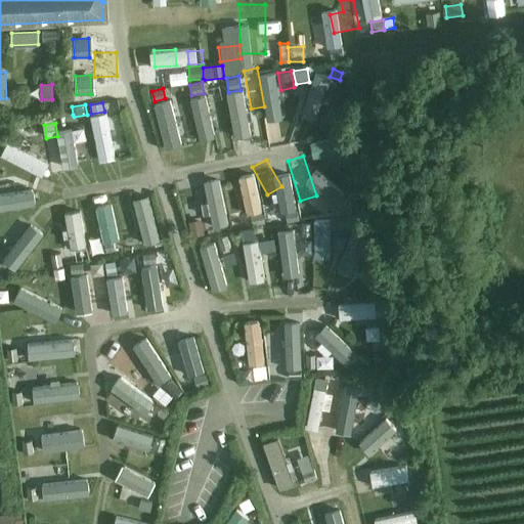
[(361,160),(352,161),(354,173),(362,172),(361,160)]
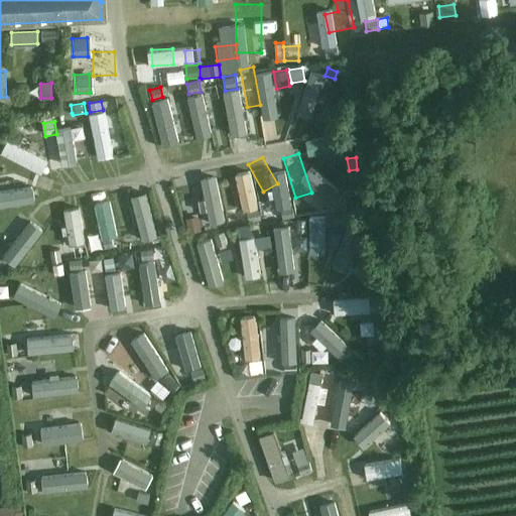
[(241,202),(236,163),(221,165),(225,204),(241,202)]
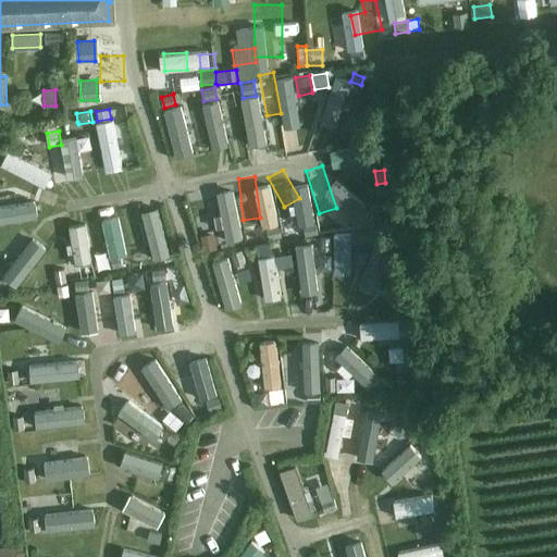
[(16,202),(53,201),(52,181),(15,183),(16,202)]
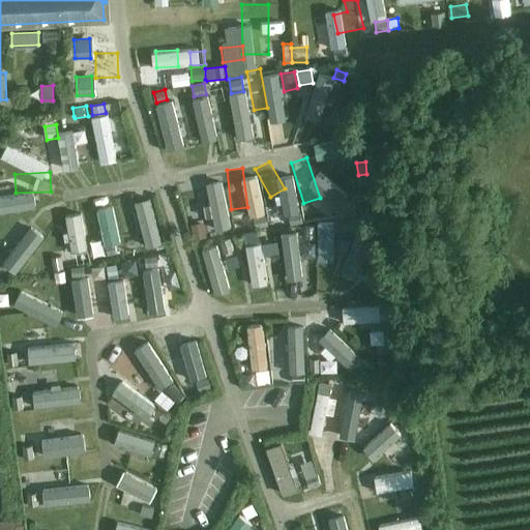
[(372,197),(372,183),(357,183),(358,197),(372,197)]
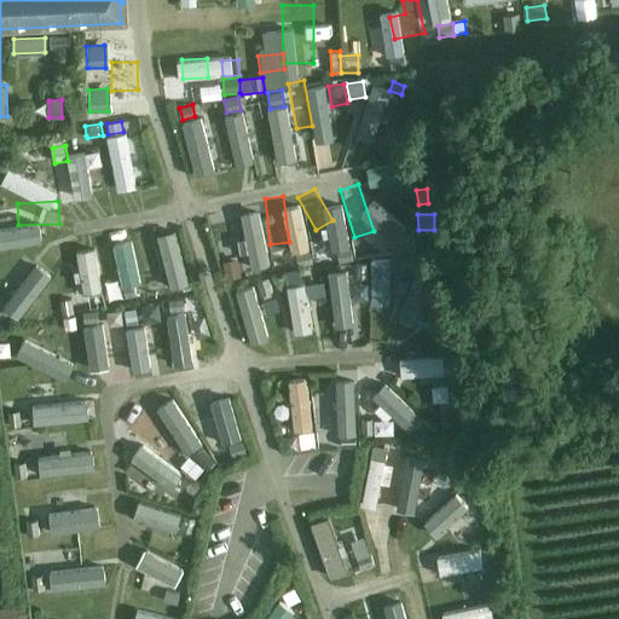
[(404,217),(372,218),(372,233),(404,233),(404,217)]
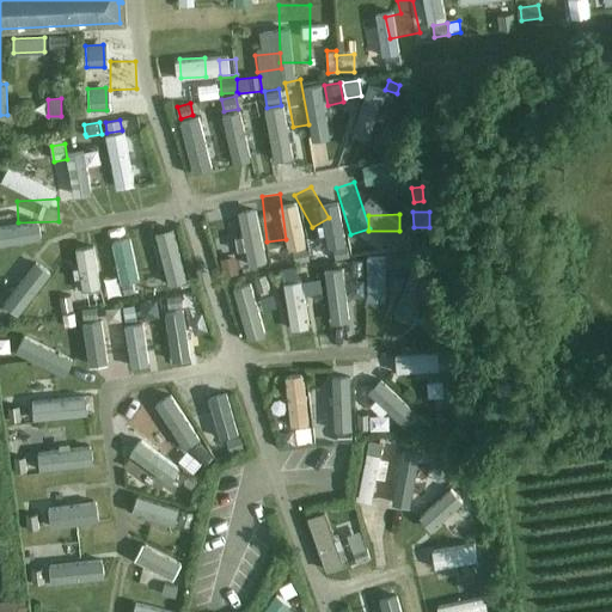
[(423,231),(409,232),(411,246),(424,245),(423,231)]
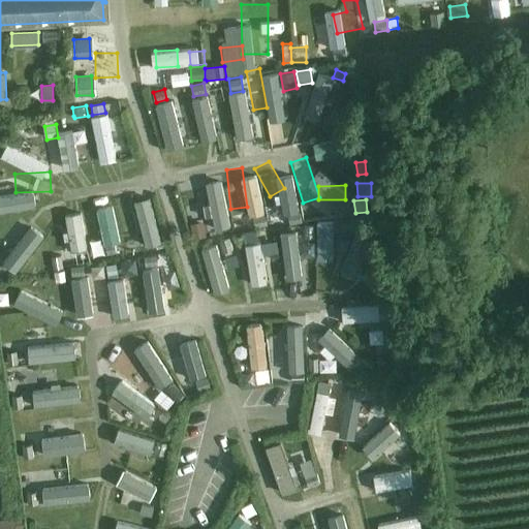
[(89,201),(92,239),(105,238),(101,200),(89,201)]
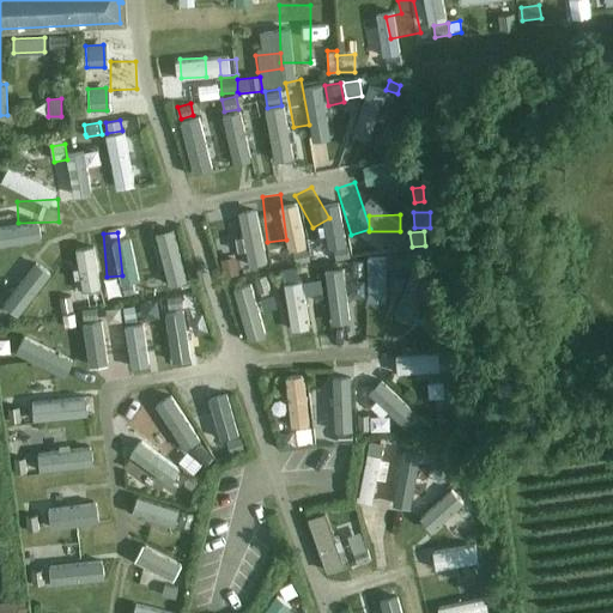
[(323,244),(309,247),(311,260),(326,256),(323,244)]
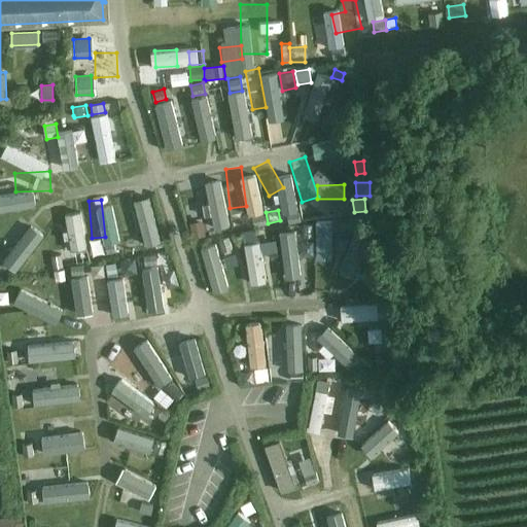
[(262,213),(251,215),(253,225),(266,223),(264,213),(262,213)]
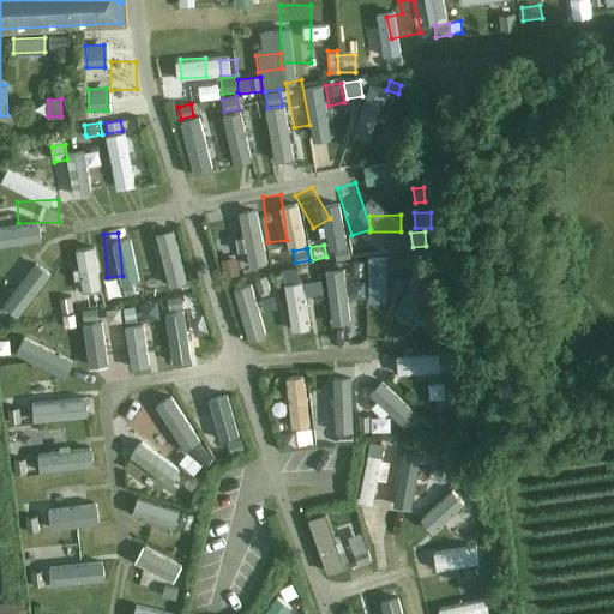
[(403,251),(398,264),(410,268),(415,254),(403,251)]
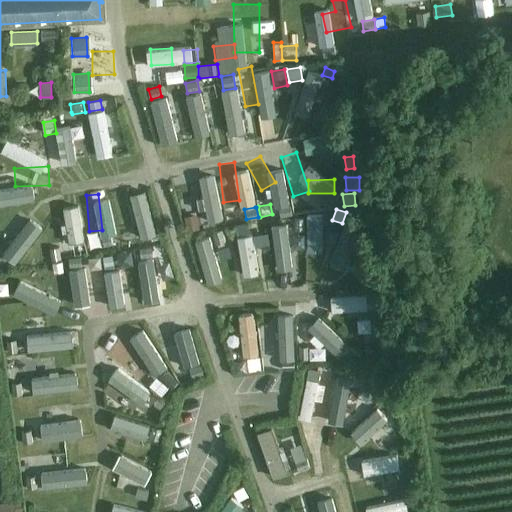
[(352,211),(348,220),(361,224),(364,215),(352,211)]
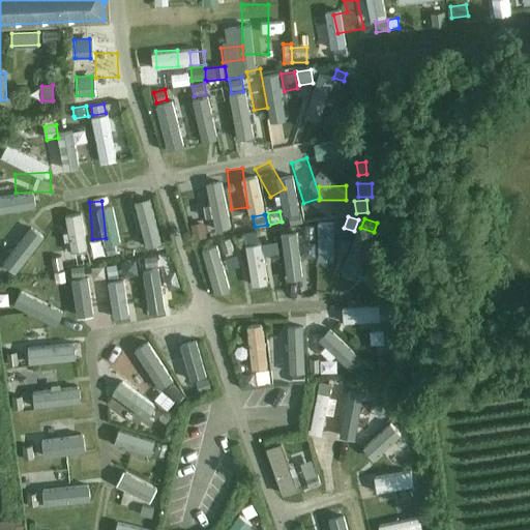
[(204,221),(190,224),(194,238),(207,236),(204,221)]
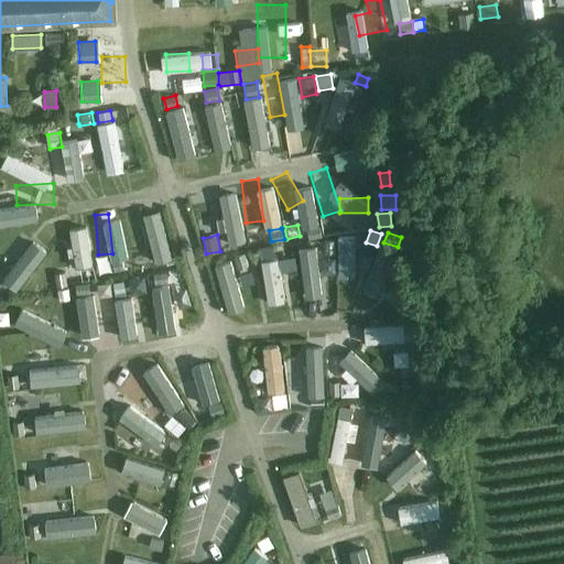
[(335,240),(325,241),(325,255),(335,255),(335,240)]
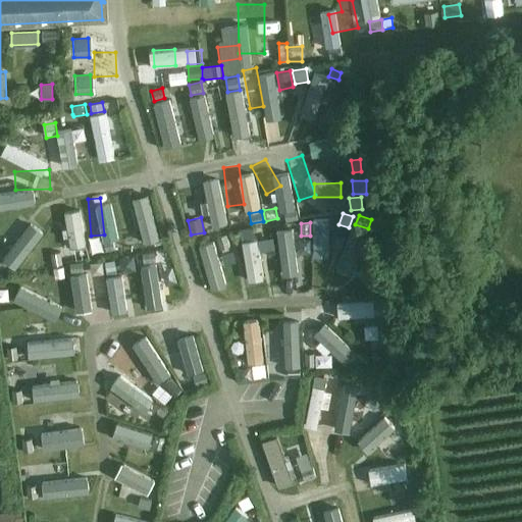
[(248,227),(239,229),(241,239),(250,237),(248,227)]
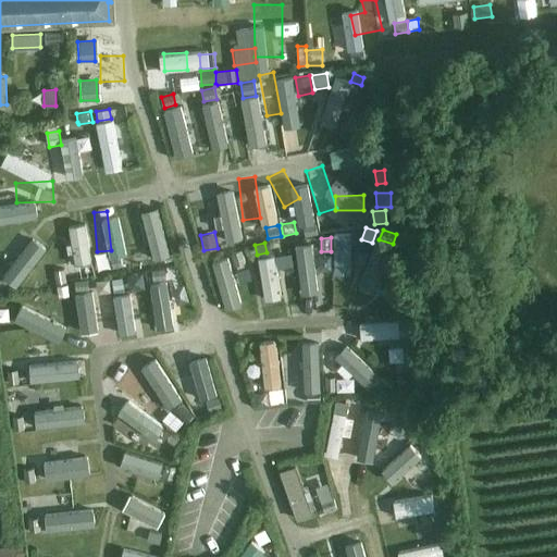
[(240,250),(232,252),(235,265),(245,262),(240,250)]
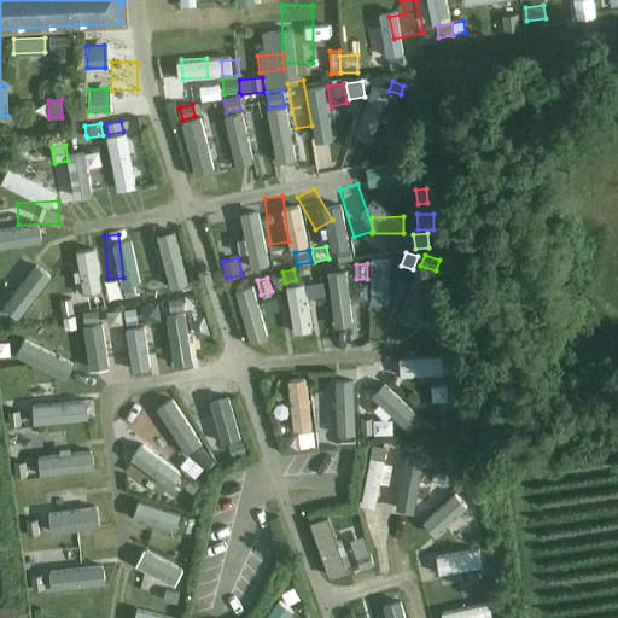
[(133,285),(123,287),(126,297),(135,295),(133,285)]
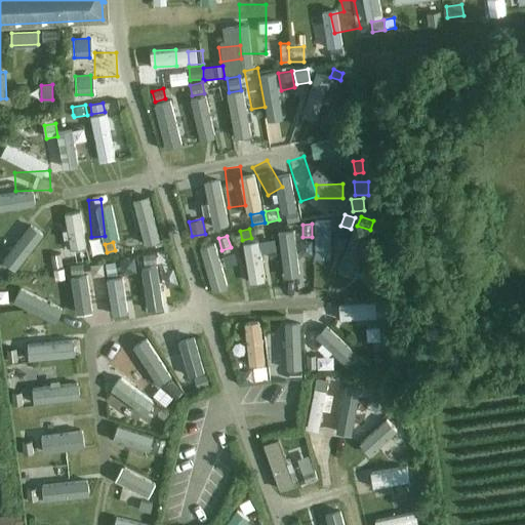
[(388,261),(393,249),(379,244),(374,256),(388,261)]
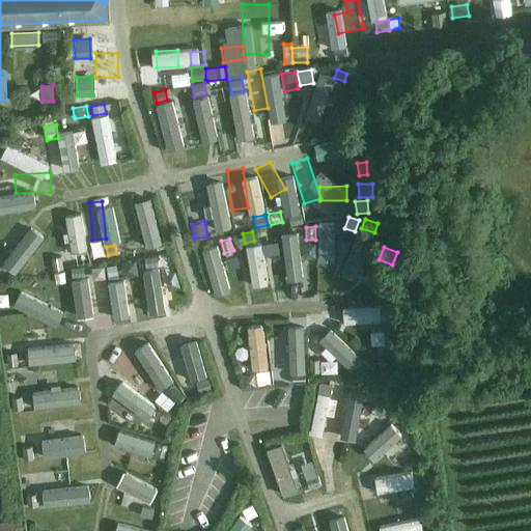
[(128,281),(141,280),(138,248),(124,249),(128,281)]
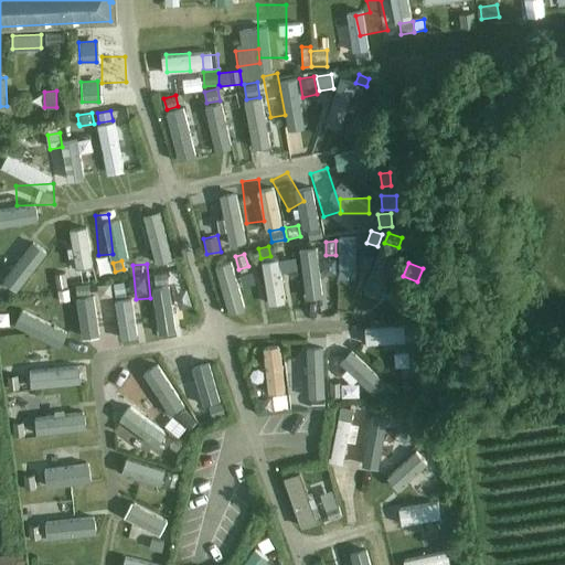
[(93,268),(82,269),(84,281),(95,279),(93,268)]
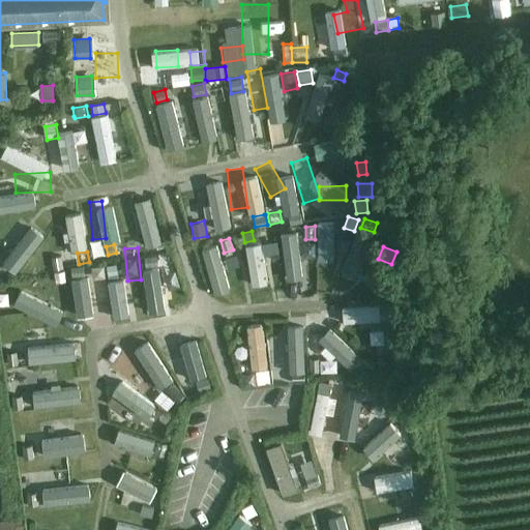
[(60,256),(51,258),(53,270),(62,268),(60,256)]
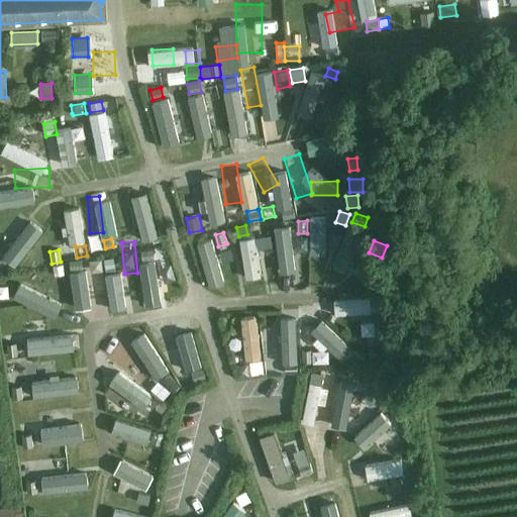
[(165,250),(156,252),(159,264),(168,262),(165,250)]
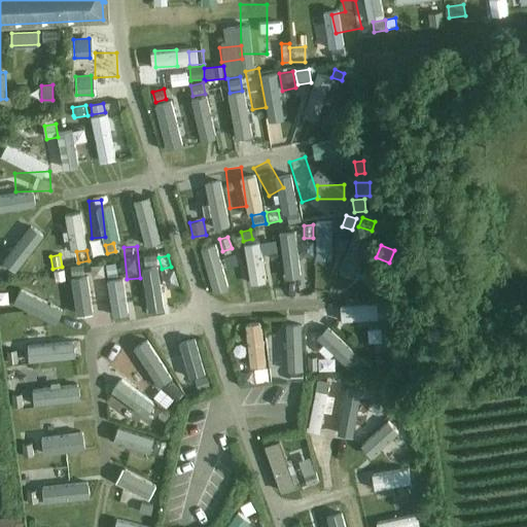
[(115,262),(105,265),(107,273),(116,272),(115,262)]
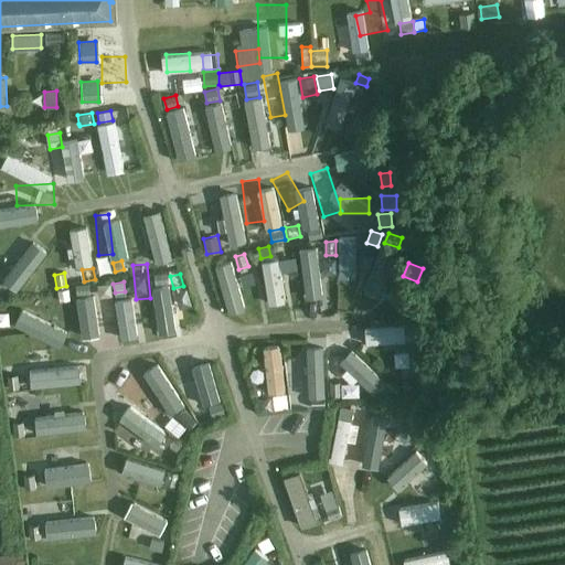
[(88,283),(76,285),(77,295),(89,292),(88,283)]
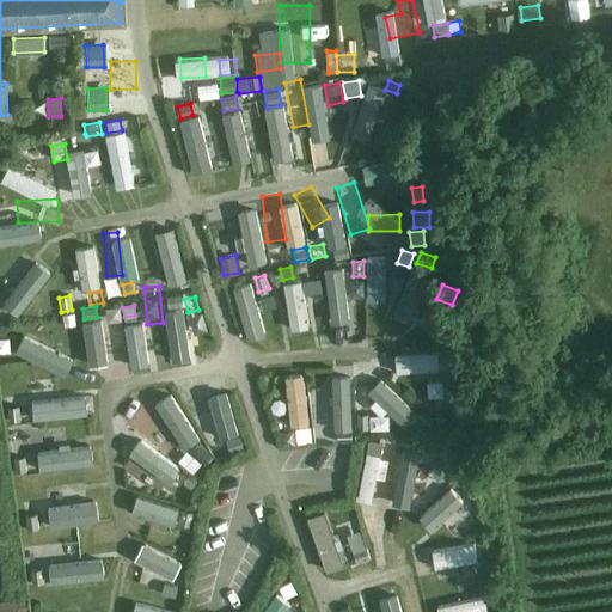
[(73,313),(62,316),(63,326),(75,325),(73,313)]
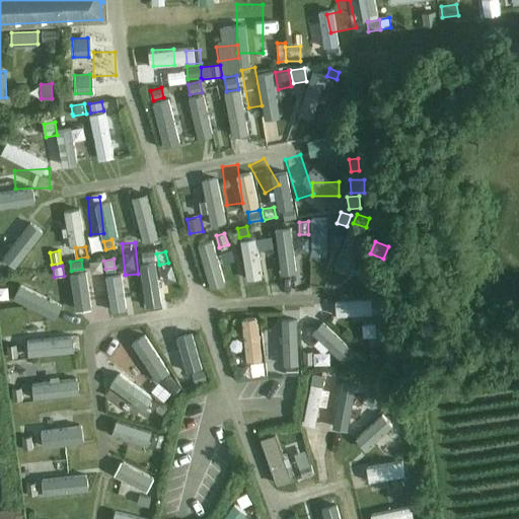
[(85,273),(70,275),(75,308),(90,306),(85,273)]
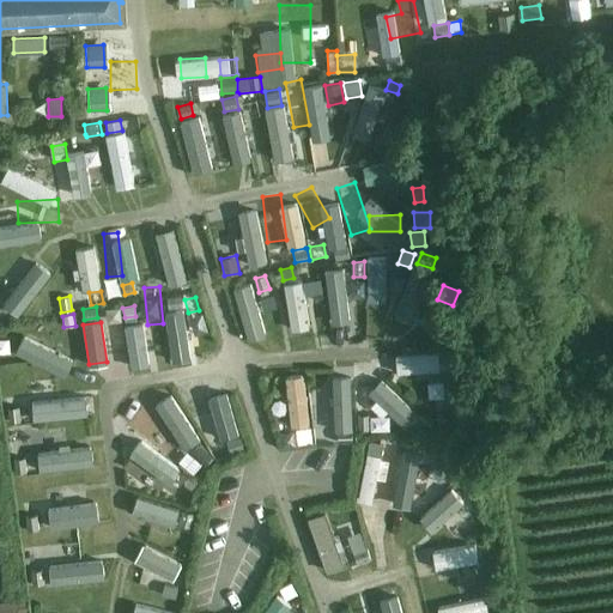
[(449,358),(449,380),(468,378),(468,358),(449,358)]
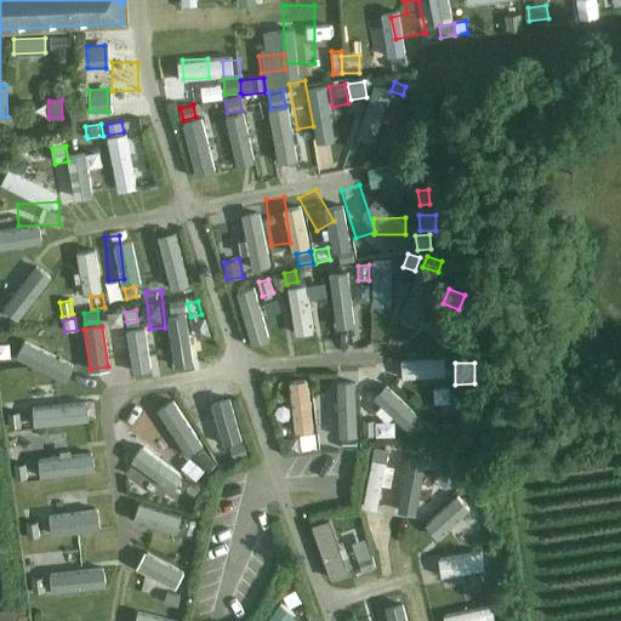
[(415,366),(402,379),(434,414),(448,400),(415,366)]
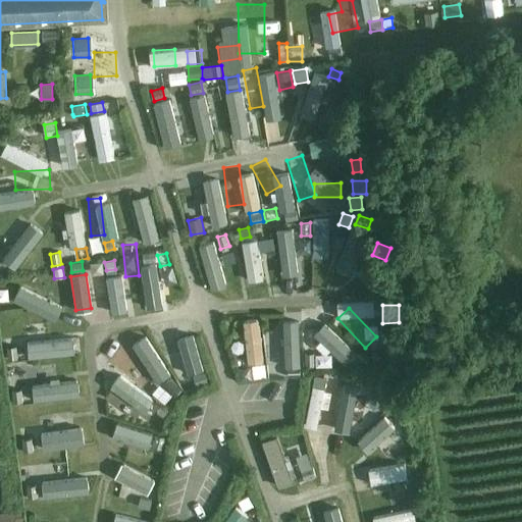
[(267,309),(268,360),(279,359),(278,309),(267,309)]
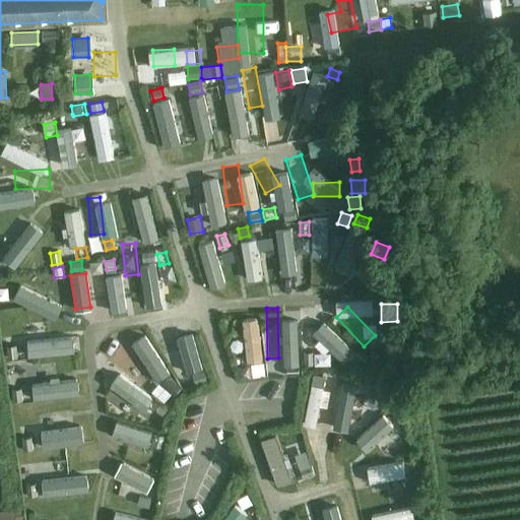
[(172,364),(187,353),(165,318),(148,328),(172,364)]
